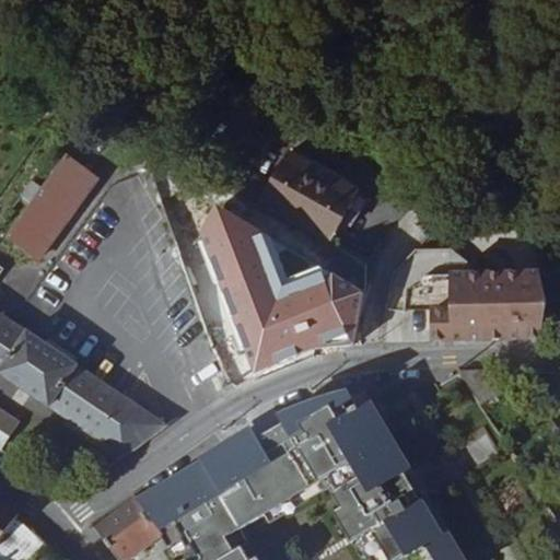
[(18,220),(10,230),(6,236),(34,258),(97,178),(88,172),(97,159),(72,139),(62,152),(67,155),(18,220)]
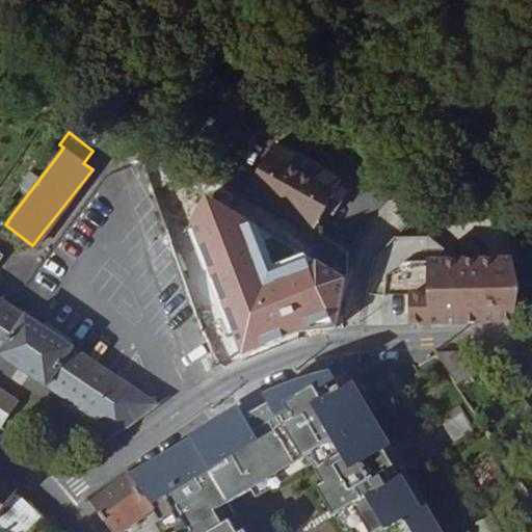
[(250,186),(318,223),(345,178),(277,139),(250,186)]
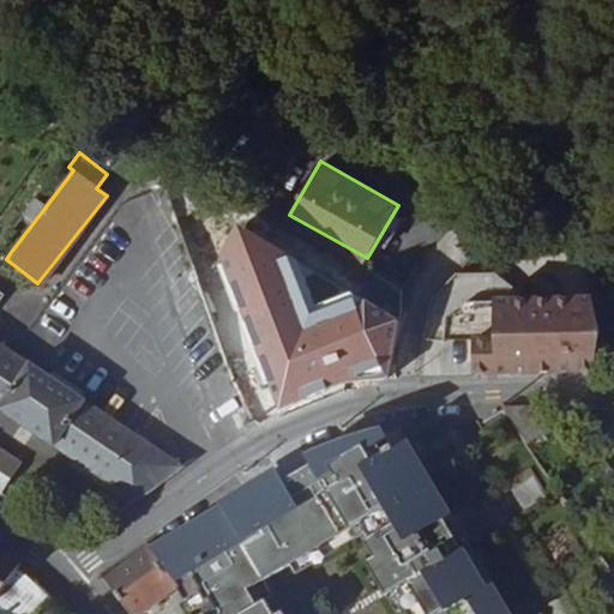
[(19,241),(7,230),(0,239),(0,242),(11,252),(19,241)]
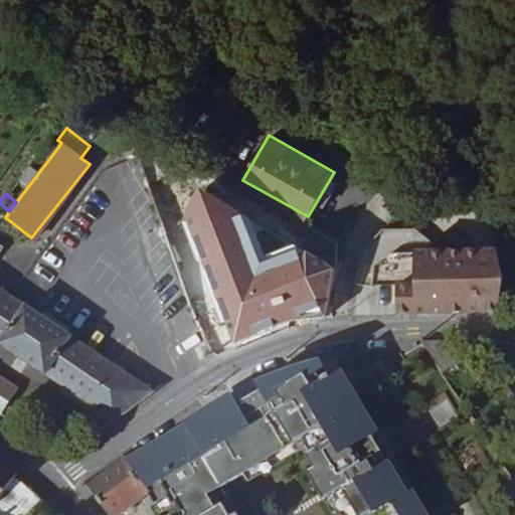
[(416,283),(397,284),(398,313),(501,307),(503,281),(497,245),(414,251),(416,283)]
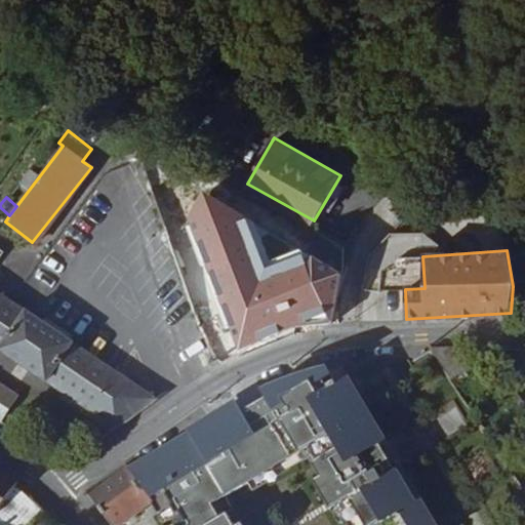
[(264,294),(260,287),(219,306),(221,312),(264,294)]
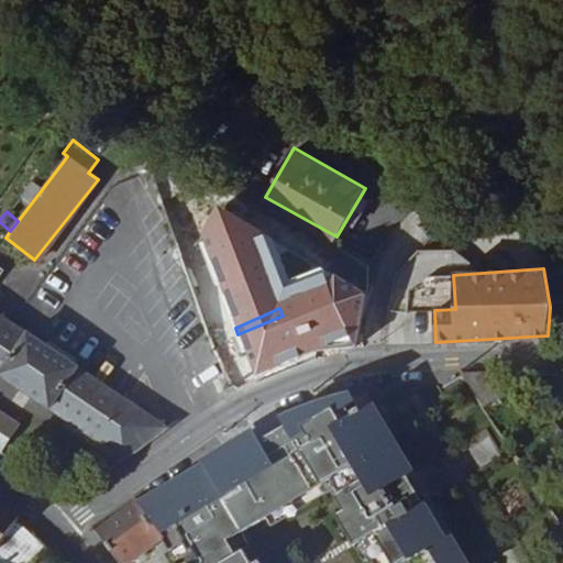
[(0,374),(125,456),(167,426),(92,376),(0,315),(0,374)]
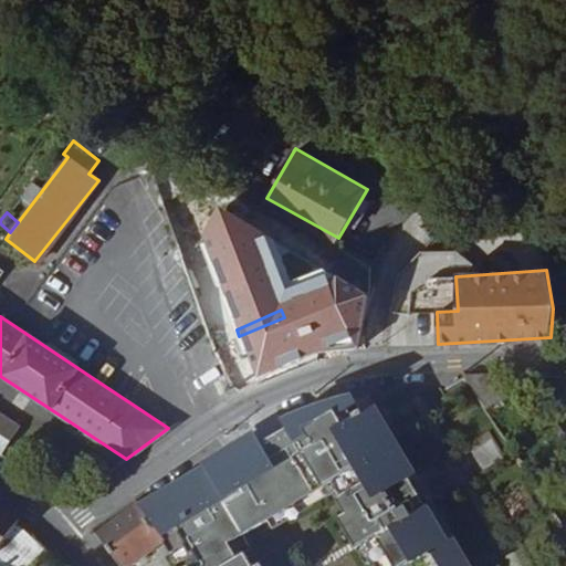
[(234,386),(320,349),(321,349),(310,316),(286,325),(284,317),(239,336),(237,329),(215,338),(234,386)]
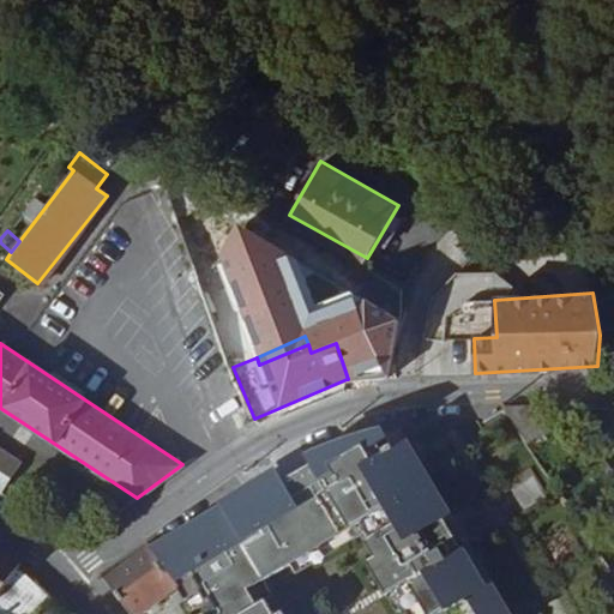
[(211,377),(234,428),(254,419),(233,367),(211,377)]
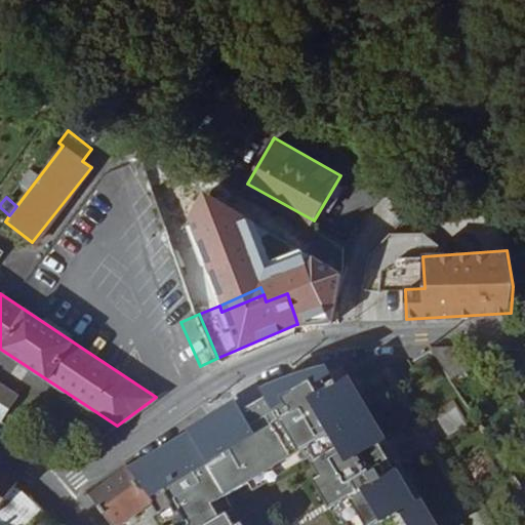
[(491,349),(484,337),(431,340),(449,370),(491,349)]
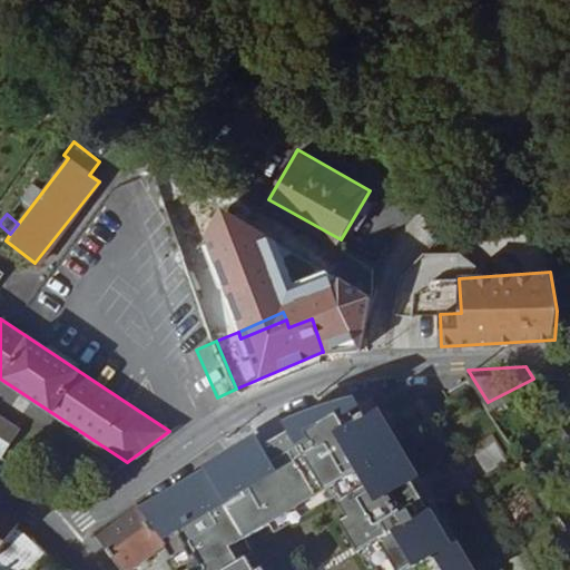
[(144,513),(163,542),(176,560),(190,552),(190,553),(194,551),(199,561),(184,569),(265,569),(262,563),(255,567),(245,551),(238,556),(231,542),(245,534),(261,526),(304,500),(326,485),(336,480),(344,493),(338,497),(347,512),(341,516),(355,541),(362,537),(366,542),(381,569),(473,569),(434,502),(430,504),(413,475),(418,472),(370,395),(330,404),(287,421),(291,426),(262,442),(258,434),(237,446),(205,468),(144,513)]
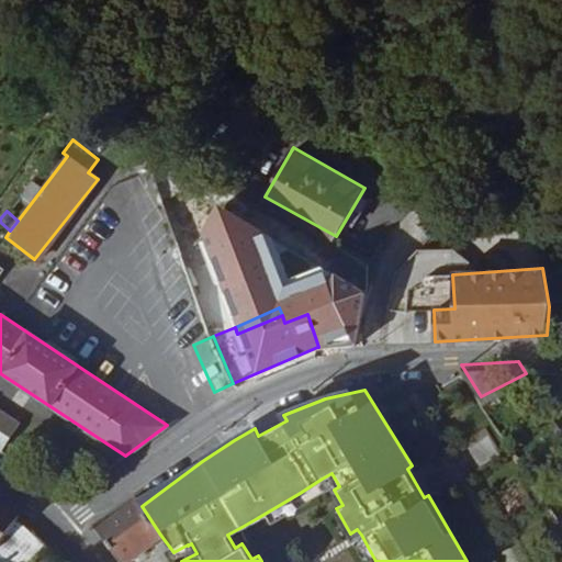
[(0,408),(0,448),(18,422),(0,408)]
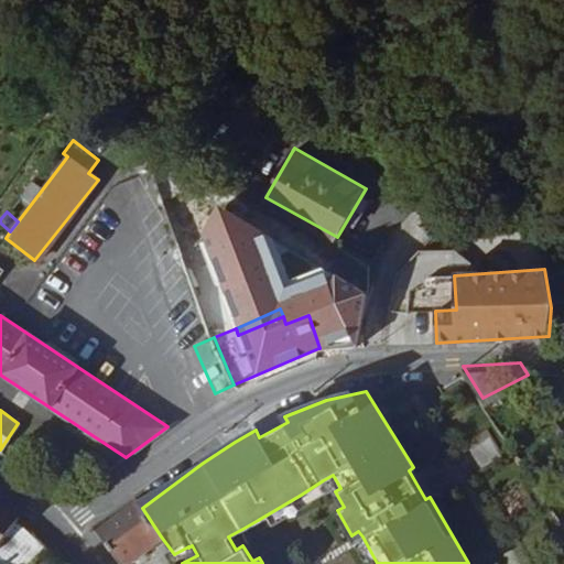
[(284,416),(256,430),(259,437),(288,422),(284,416)]
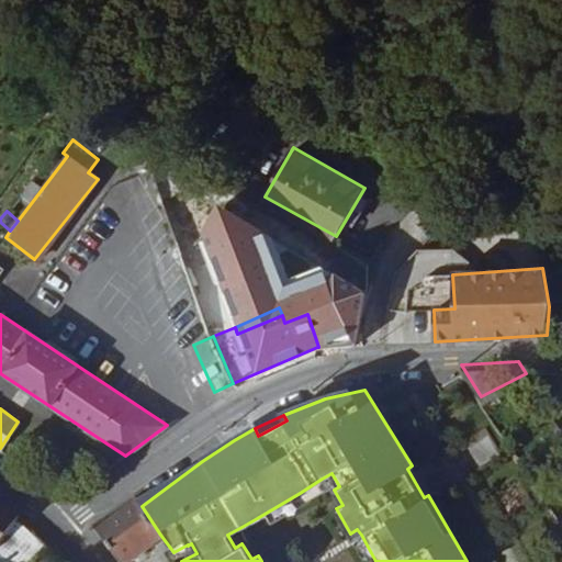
[(461,445),(476,469),(501,452),(485,429),(461,445)]
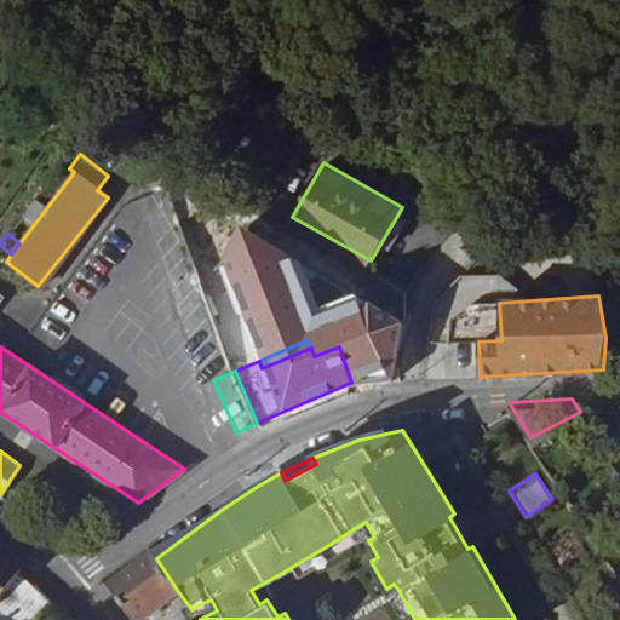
[(472,546),(454,514),(449,517),(468,549),(472,546)]
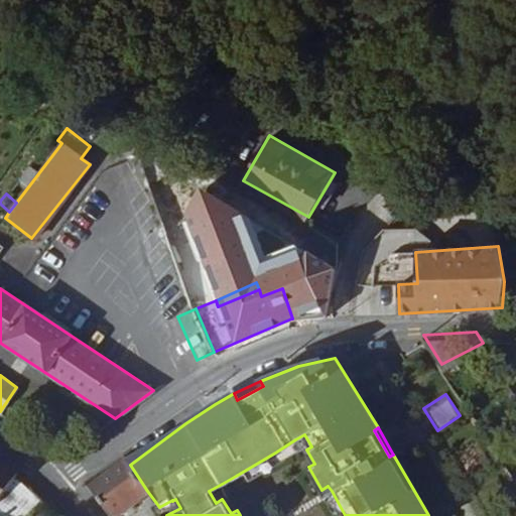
[(304,434),(295,439),(302,453),(306,449),(311,446),(304,434)]
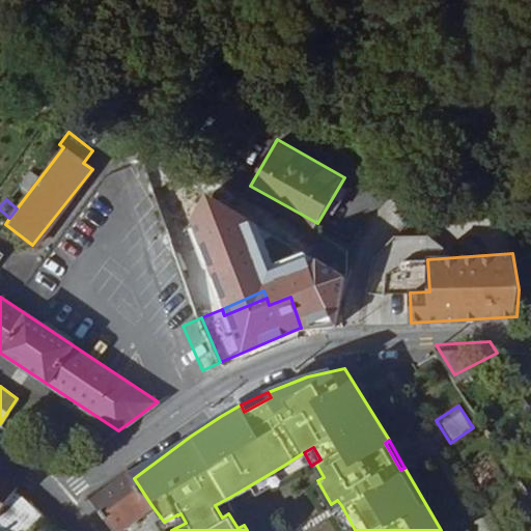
[(287,473),(283,466),(243,490),(248,497),(287,473)]
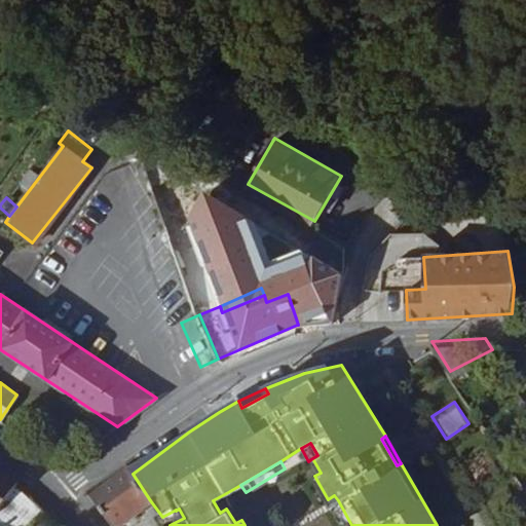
[(125,462),(86,491),(112,525),(116,525),(150,500),(133,474),(125,462)]
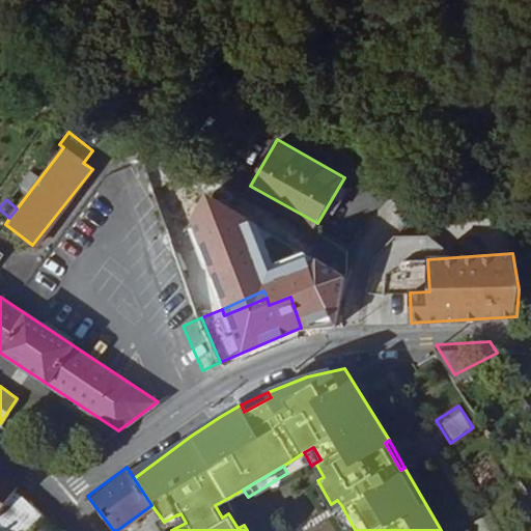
[(0,508),(16,490),(18,487),(0,474),(0,508)]
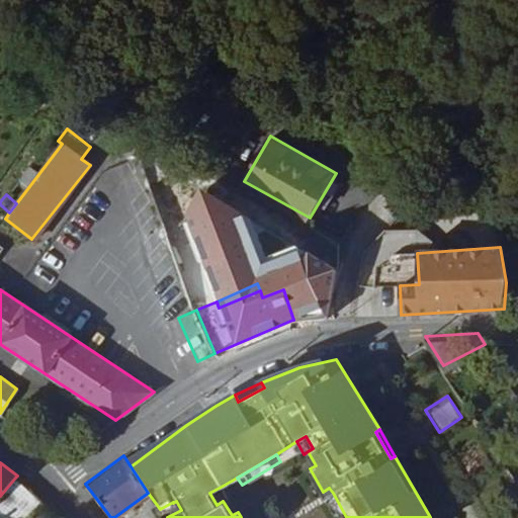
[(0,496),(0,517),(30,517),(50,507),(15,478),(0,496)]
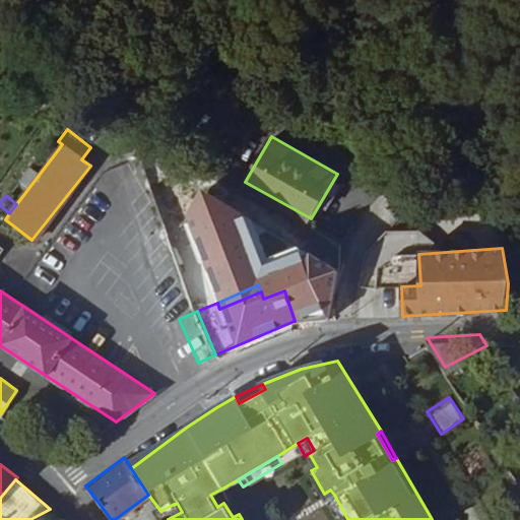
[(231,499),(223,488),(210,495),(217,507),(223,503),(231,499)]
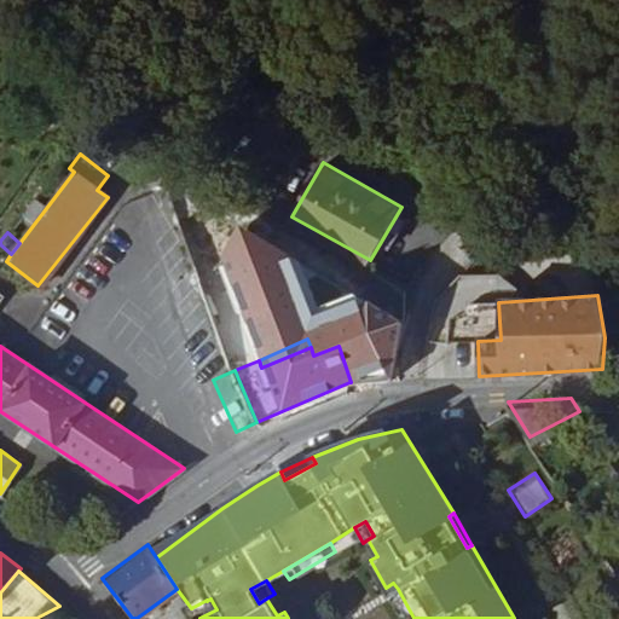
[(414,618),(398,589),(388,595),(401,618),(414,618)]
